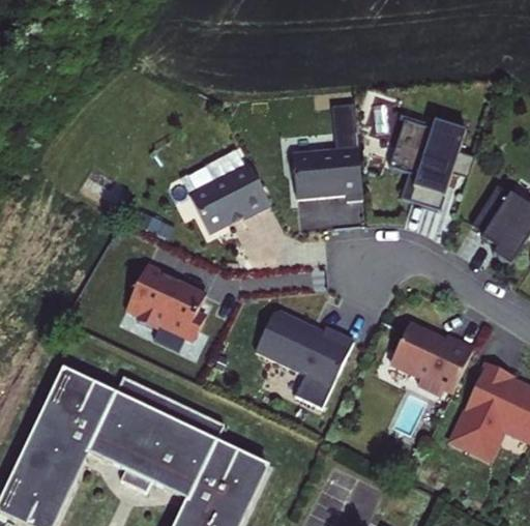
[(404,118),(396,140),(401,142),(408,119),(404,118)]
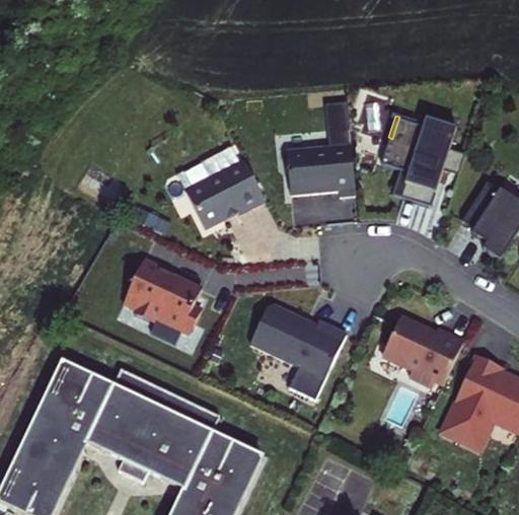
[(425,116),(422,125),(453,134),(456,126),(425,116)]
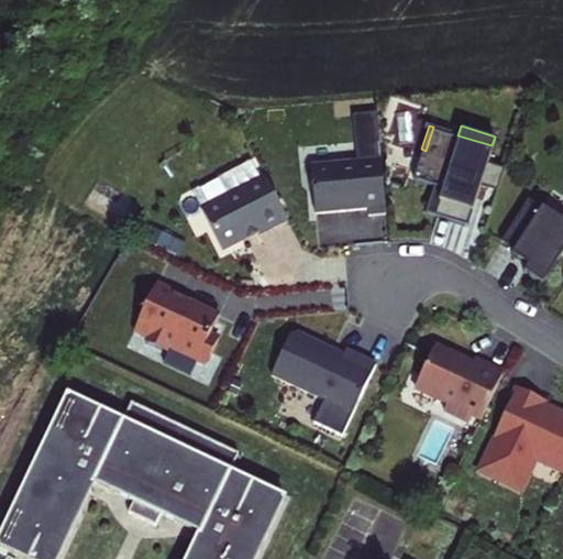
[(457,135),(433,127),(426,151),(421,149),(412,175),(433,182),(424,209),(467,222),(479,183),(487,185),(494,163),(487,161),(492,145),(457,135)]
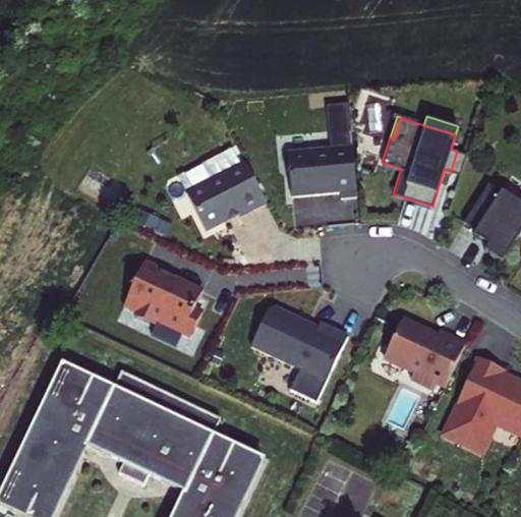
[(356,193),(351,144),(286,150),(290,193),(339,189),(340,195),(356,193)]
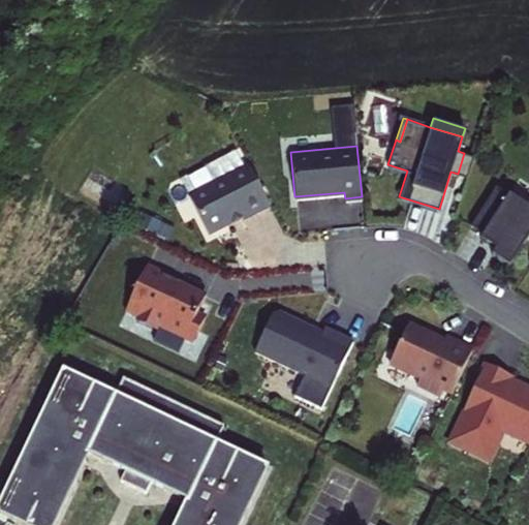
[(467,177),(473,156),(464,153),(458,174),(467,177)]
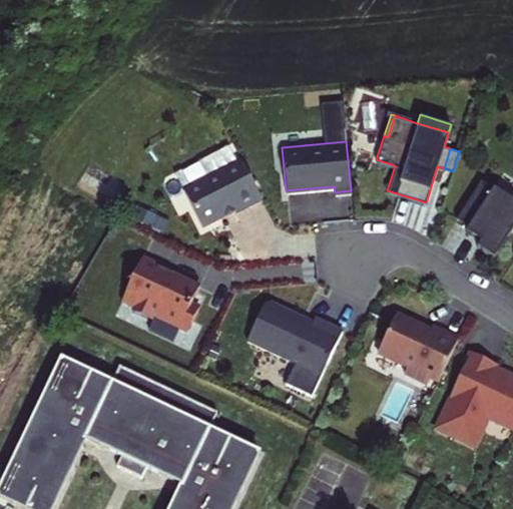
[(262,197),(241,157),(183,185),(201,223),(234,207),(235,210),(262,197)]
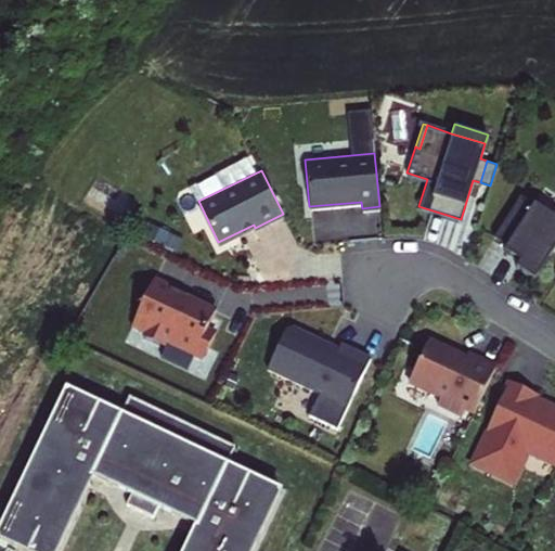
[(554,246),(554,215),(520,193),(494,235),(507,244),(504,248),(520,259),(516,266),(534,278),(554,246)]
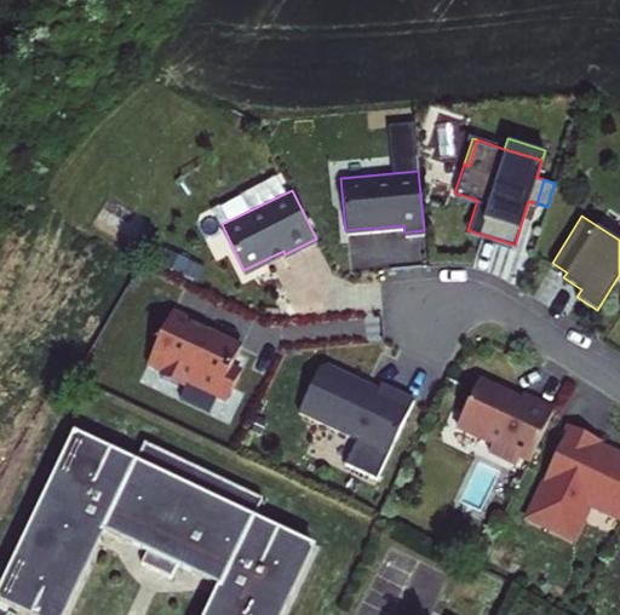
[(240,344),(170,310),(145,361),(161,367),(159,372),(182,383),(185,374),(227,394),(239,369),(229,365),(240,344)]
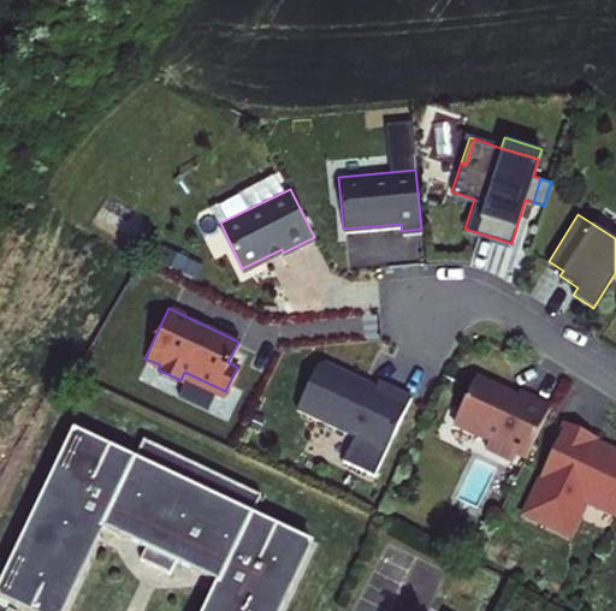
[(378,385),(323,360),(317,361),(296,404),(354,431),(342,456),(374,472),(409,396),(390,387),(386,395),(375,390),(378,385)]
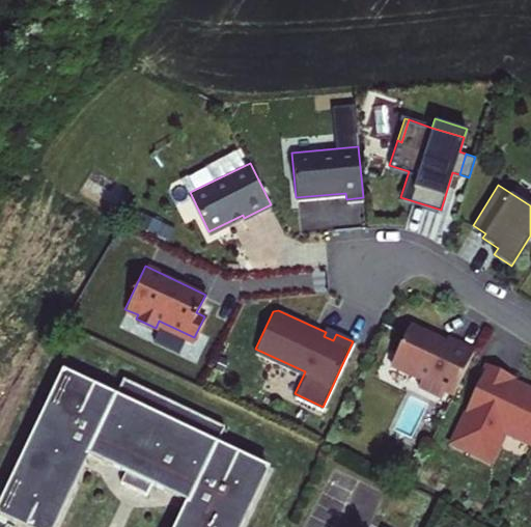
[(437,336),(410,324),(391,364),(422,379),(419,385),(443,396),(446,389),(454,393),(474,349),(447,336),(444,341),(436,337),(437,336)]
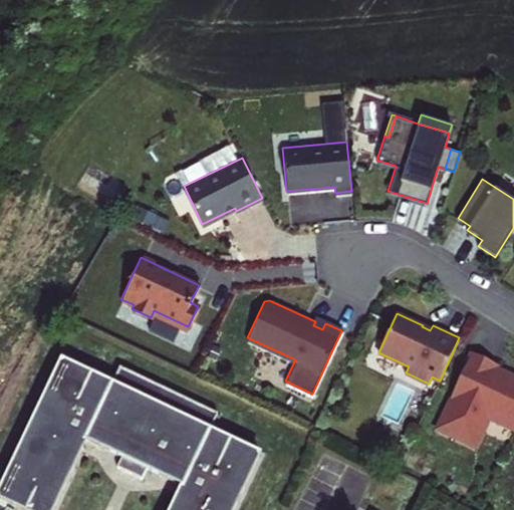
[(497,361),(472,350),(451,396),(453,397),(439,426),(475,443),(488,414),(513,426),(513,375),(495,366),(497,361)]
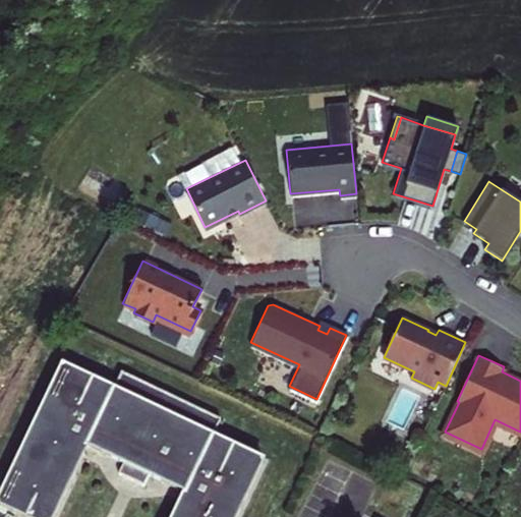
[(114,387),(63,362),(0,495),(0,503),(30,516),(54,516),(89,445),(124,461),(119,471),(145,483),(150,473),(185,491),(172,516),(236,516),(265,458),(214,434),(222,417),(122,370),(114,387)]
